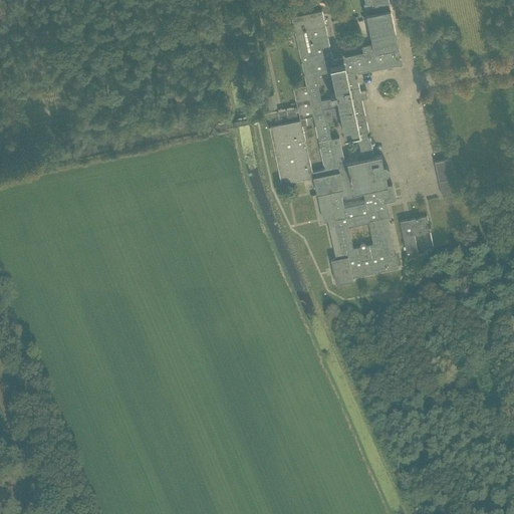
[(363,0),(364,3),(363,3),(371,43),(361,46),(362,52),(332,59),(325,24),(322,11),(292,17),(295,31),(306,84),(293,87),(296,100),(298,100),(302,117),(299,117),(299,118),(300,118),(300,119),(269,126),(281,183),(312,177),(316,194),(317,194),(323,221),(328,220),(336,258),(330,259),(336,283),(352,280),(352,276),(398,266),(396,254),(391,255),(382,217),(387,216),(383,202),(396,200),(392,184),(388,185),(384,175),(386,175),(387,175),(387,174),(388,174),(388,173),(389,173),(389,172),(389,171),(389,170),(389,169),(389,168),(389,167),(388,167),(388,166),(387,166),(386,166),(386,165),(384,165),(383,165),(382,165),(380,155),(373,156),(369,137),(367,137),(365,132),(368,131),(357,77),(355,78),(353,72),(357,71),(357,73),(388,66),(388,68),(393,67),(392,65),(403,63),(388,0),(363,0)]
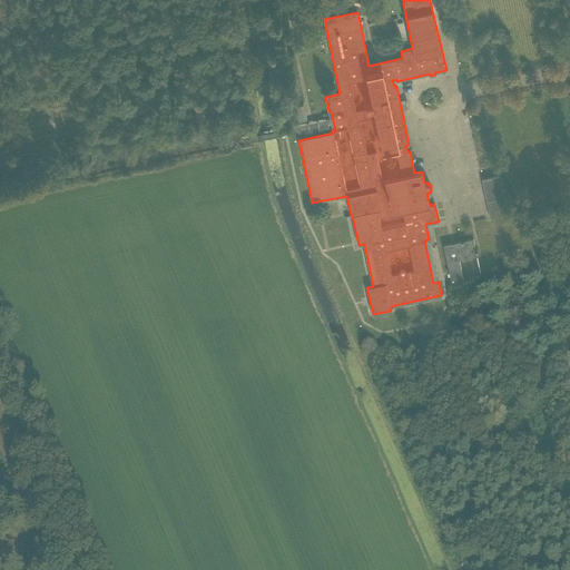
[(304,104),(294,105),(296,120),(306,119),(304,104)]
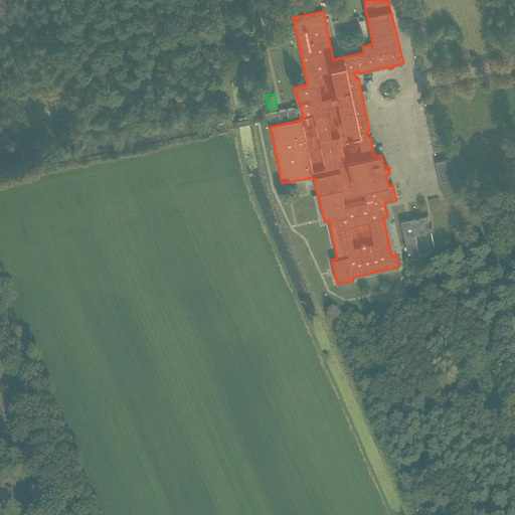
[(435,161),(442,196),(445,195),(447,203),(460,200),(458,193),(459,193),(452,158),(435,161)]
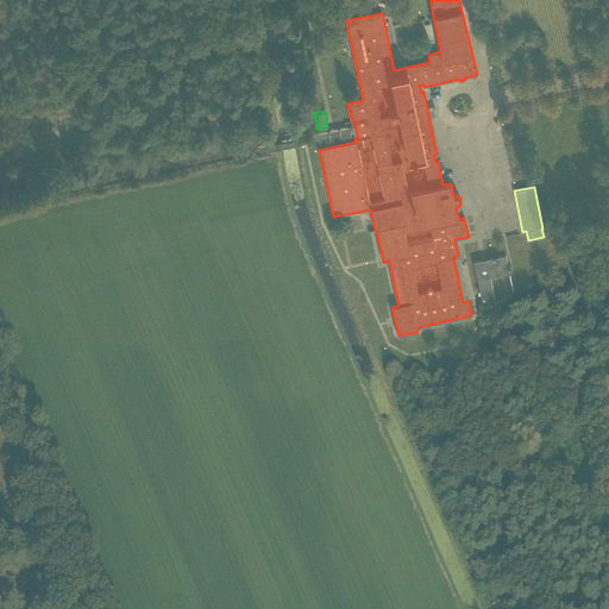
[(509,274),(509,269),(510,269),(509,267),(508,267),(506,255),(495,257),(495,256),(493,257),(473,262),(482,303),(495,301),(490,277),(509,274)]
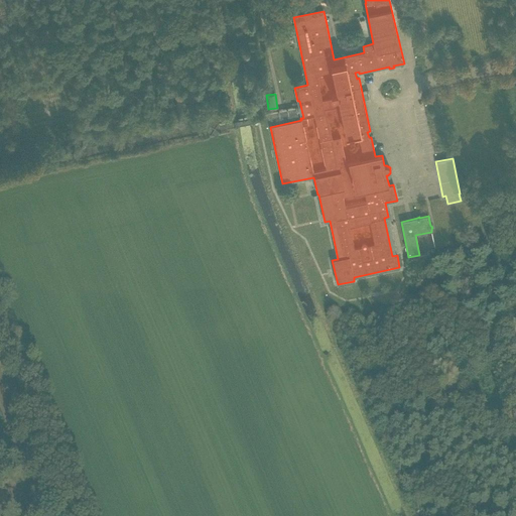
[(492,350),(484,354),(486,357),(487,359),(495,355),(492,350)]
